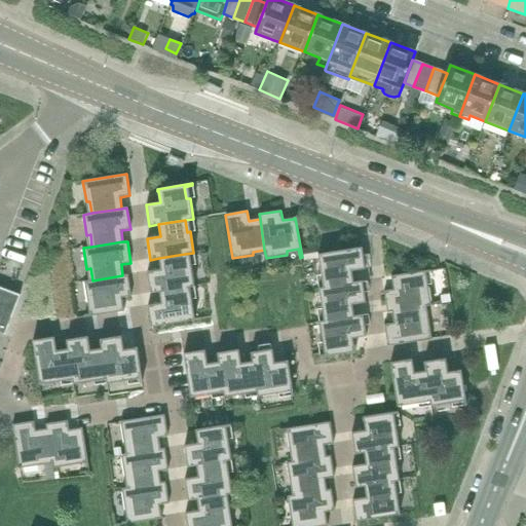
[(351,271),(365,269),(362,248),(317,254),(321,275),(325,274),(327,287),(353,283),(351,271)]
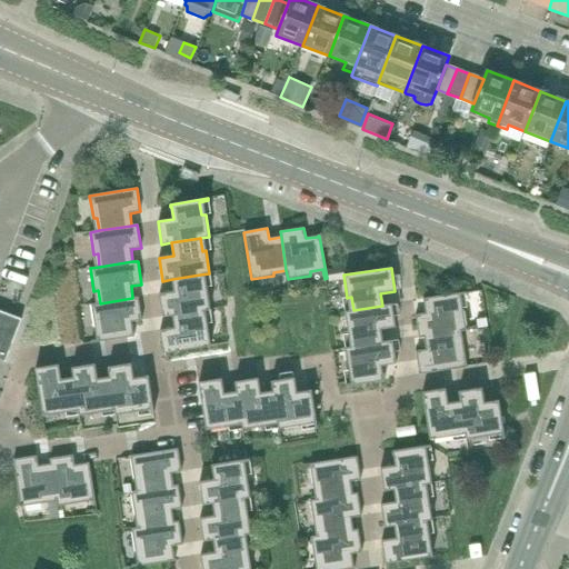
[(207,287),(202,288),(200,275),(172,279),(175,291),(159,293),(162,317),(172,316),(201,311),(210,310),(207,287)]
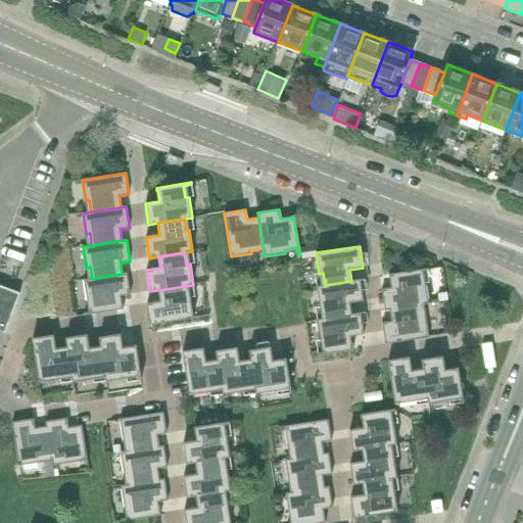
[(420,272),(428,270),(427,269),(388,275),(388,277),(389,277),(391,288),(381,290),(385,311),(390,311),(421,304),(429,303),(426,283),(422,283),(420,272)]
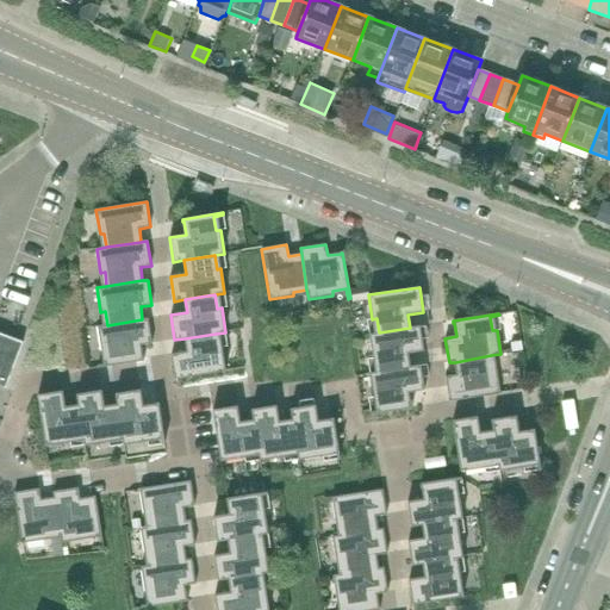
[(141,346),(153,343),(148,318),(142,319),(107,325),(98,327),(101,350),(106,350),(107,365),(98,366),(99,368),(144,361),(143,359),(141,346)]
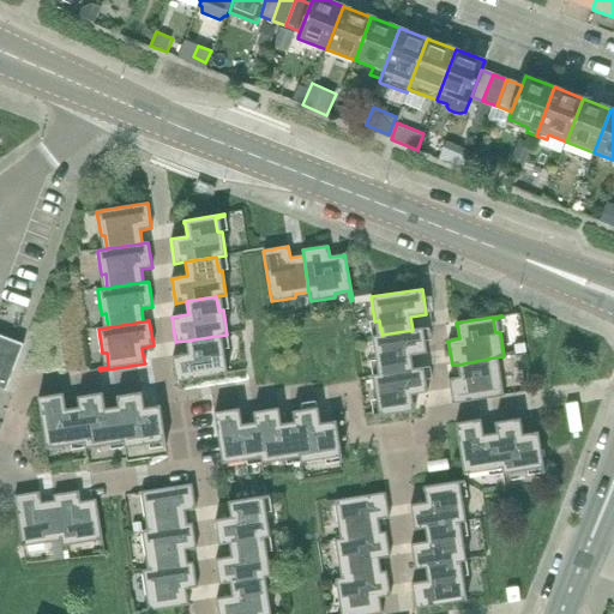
[(410,356),(427,353),(422,327),(413,330),(381,335),(372,336),(375,360),(380,360),(383,374),(413,369),(410,356)]
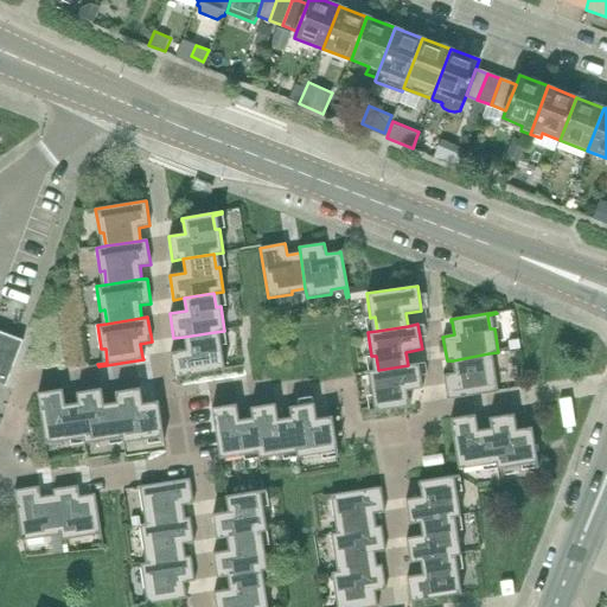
[(0,383),(5,385),(5,387),(6,387),(24,340),(0,331),(0,383)]
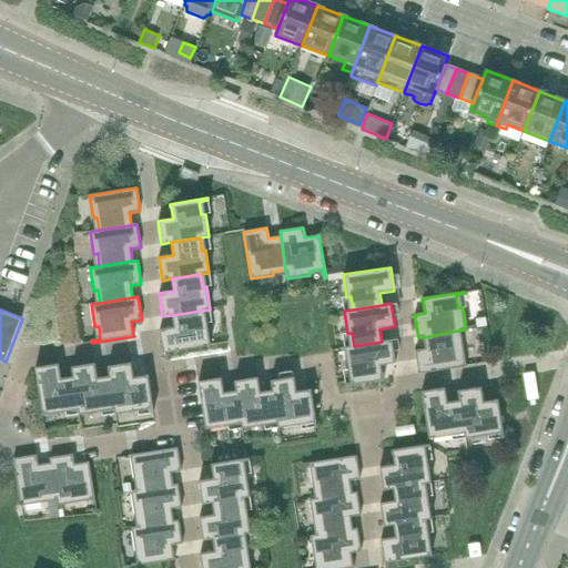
[(206,323),(203,324),(201,311),(172,315),(174,327),(160,330),(163,353),(211,345),(206,323)]
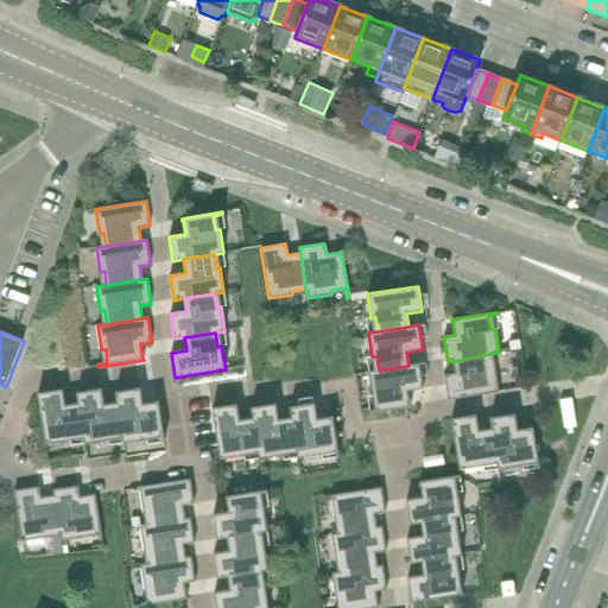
[(496,367),(492,368),(489,354),(454,361),(455,374),(444,375),(448,400),(500,392),(496,367)]
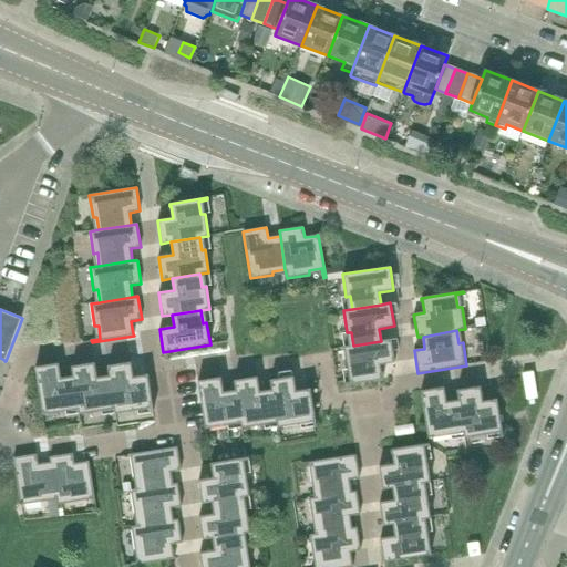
[(380,364),(394,362),(391,339),(381,341),(353,346),(343,347),(348,369),(351,369),(353,381),(344,383),(344,385),(383,379),(382,377),(380,364)]
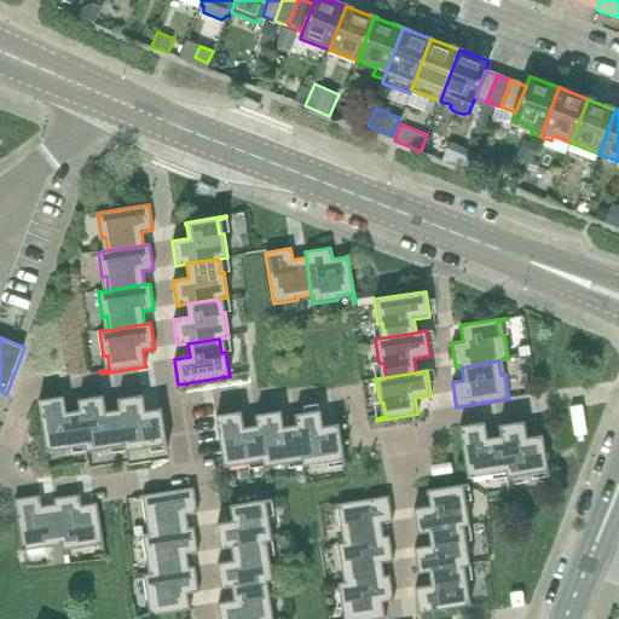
[(158,410),(145,412),(143,395),(117,400),(120,411),(125,441),(126,451),(150,447),(150,443),(165,440),(166,450),(168,451),(161,409),(158,410)]
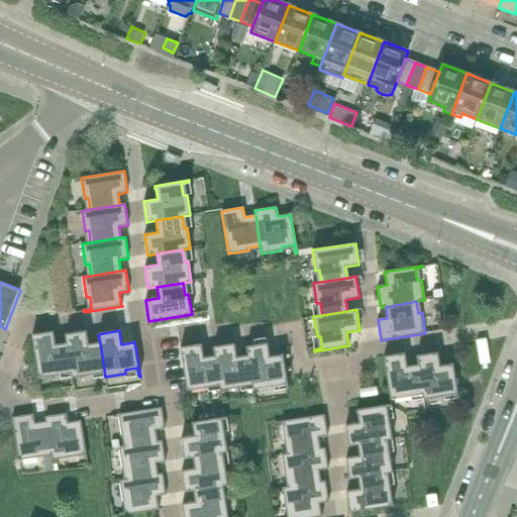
[(67,343),(56,345),(54,331),(32,335),(39,378),(60,375),(59,371),(71,369),(67,343)]
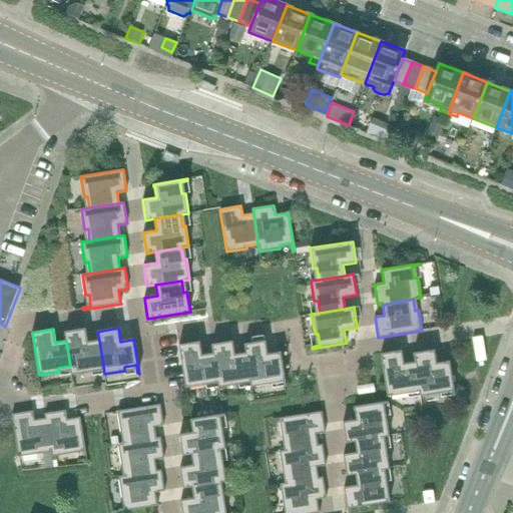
[(99,341),(87,342),(85,329),(64,332),(66,341),(70,366),(71,375),(92,371),(91,368),(103,366),(99,341)]
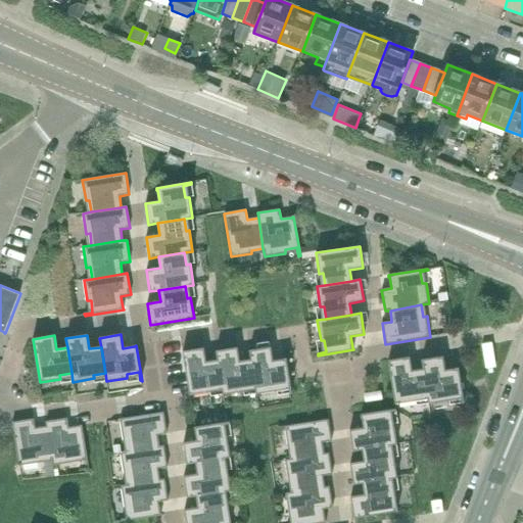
[(250,360),(239,362),(237,347),(216,351),(218,361),(222,386),(223,394),(243,391),(243,387),(254,386),(250,360)]
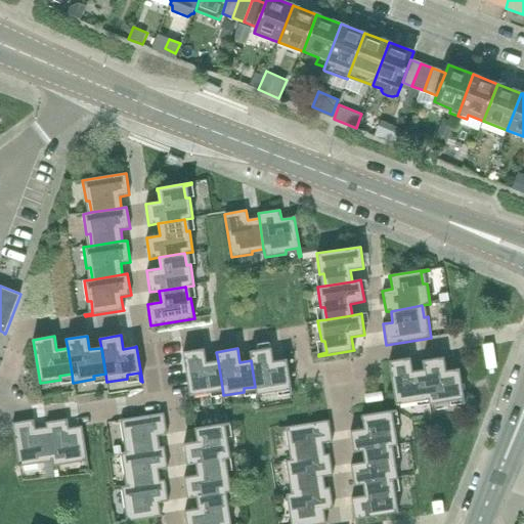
[(285,360),(273,362),(271,348),(250,351),(251,360),(255,387),(257,395),(277,391),(276,388),(289,386),(291,394),(292,394),(287,359),(285,359),(285,360)]
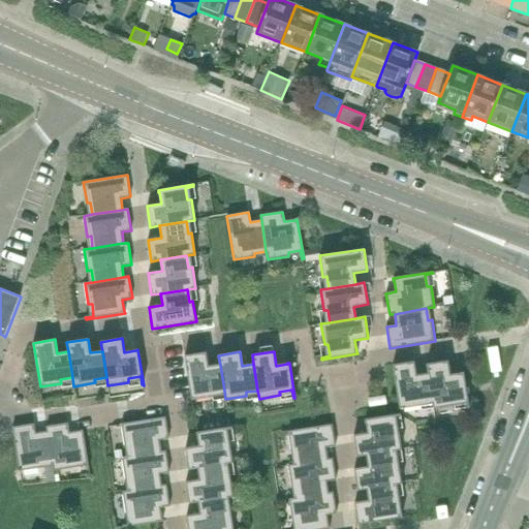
[(220,365),(208,367),(206,352),(184,355),(191,400),(213,397),(212,393),(224,391),(220,365)]
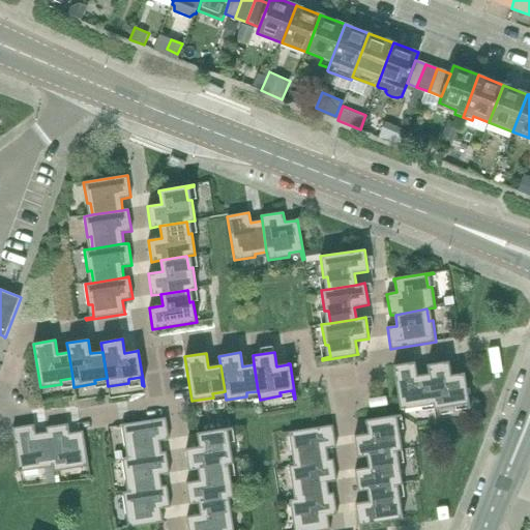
[(462,374),(450,376),(448,361),(427,365),(429,374),(433,401),(434,409),(454,406),(454,402),(467,401),(468,409),(470,408),(467,391),(464,373),(462,373),(462,374)]
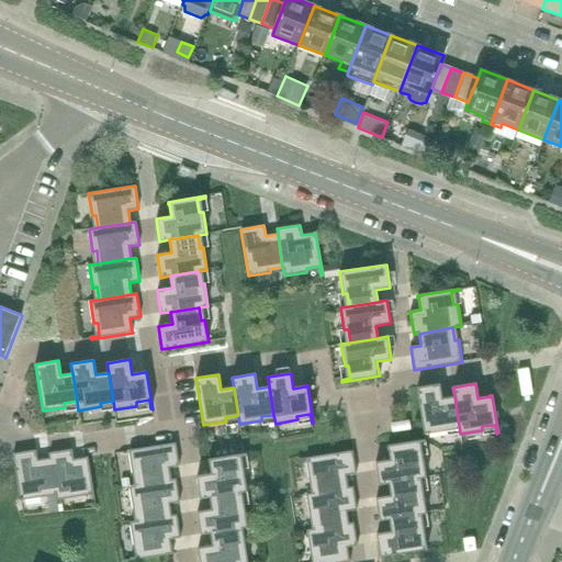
[(454,396),(442,398),(440,384),(417,388),(424,435),(447,430),(446,427),(459,425),(454,396)]
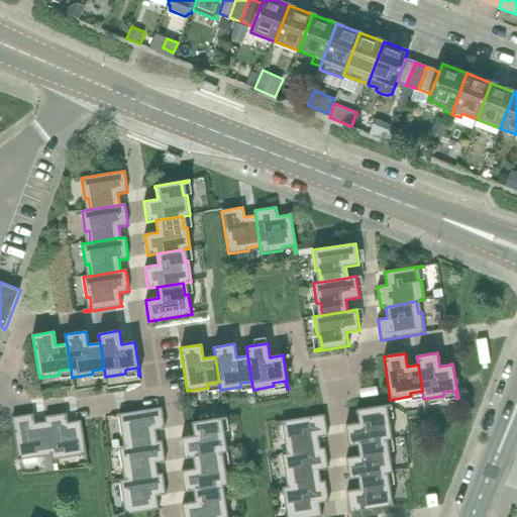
[(383,407),(392,406),(391,404),(356,410),(356,412),(357,412),(358,423),(345,425),(348,446),(357,444),(384,440),(392,439),(388,418),(385,419),(383,407)]
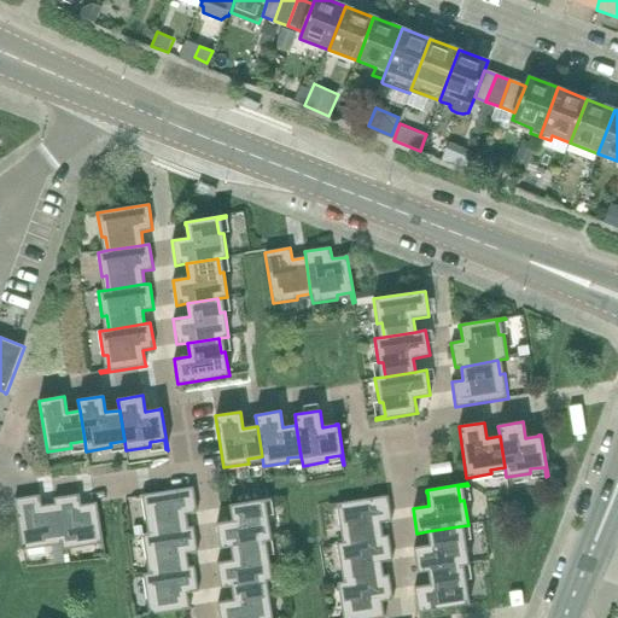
[(186,514),(197,513),(193,488),(141,496),(145,520),(150,519),(152,534),(187,528),(186,514)]
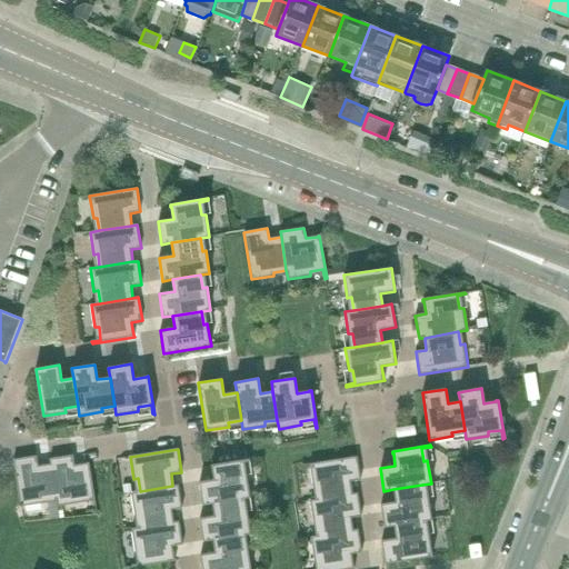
[(50,465),(38,467),(37,456),(13,460),(21,507),(43,503),(42,499),(56,498),(50,465)]
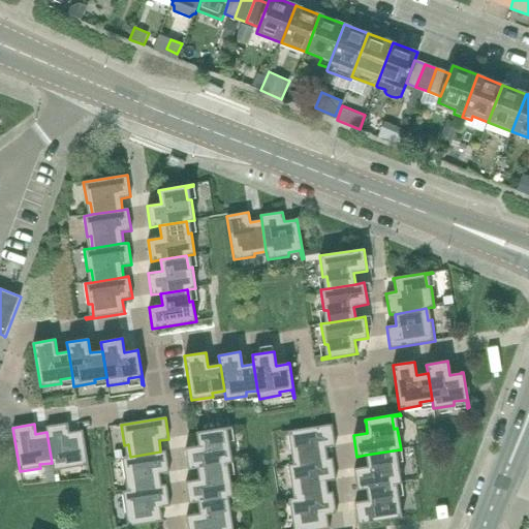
[(81,431),(69,433),(68,424),(47,427),(47,432),(52,463),(53,471),(74,467),(73,464),(86,462),(87,470),(89,470),(83,430),(81,431)]
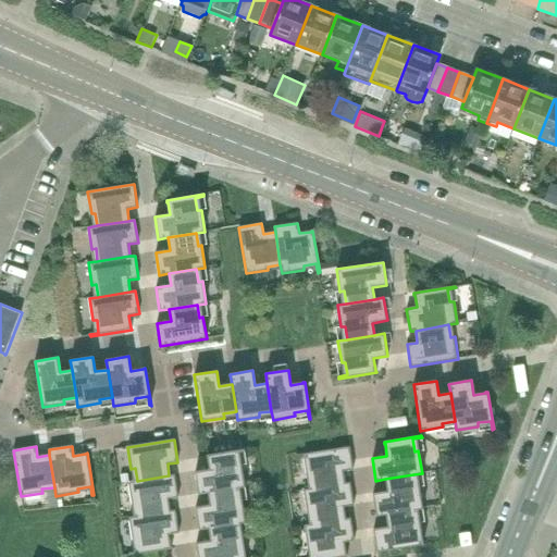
[(343,471),(353,470),(349,447),(302,454),(307,477),(310,475),(312,489),(345,483),(343,471)]
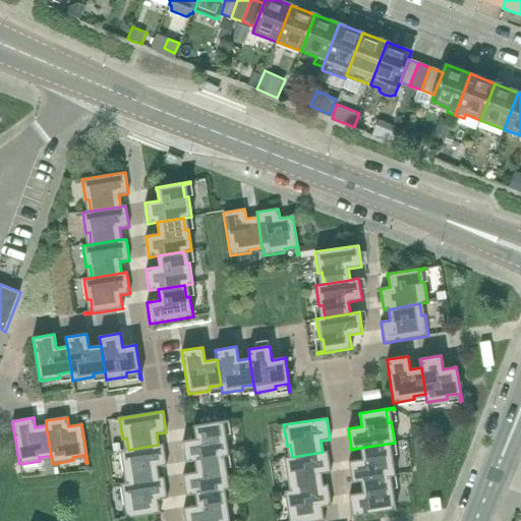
[(222,423),(229,422),(229,420),(193,425),(193,427),(194,427),(196,439),(182,441),(185,462),(194,461),(230,456),(227,435),(224,436),(222,423)]
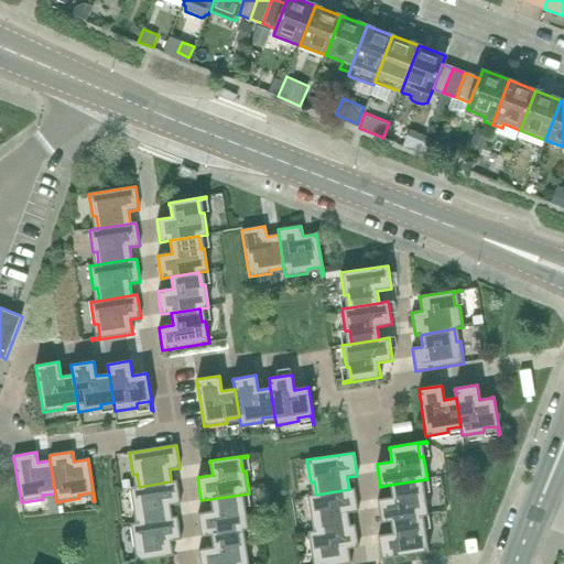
[(176,480),(171,481),(139,487),(129,488),(133,510),(137,510),(139,523),(172,518),(170,506),(181,503),(176,480)]
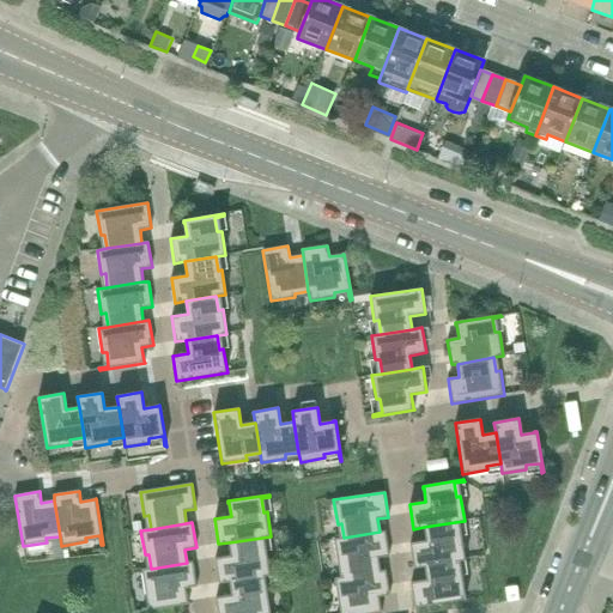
[(455,522),(424,527),(426,540),(410,542),(414,569),(425,566),(455,562),(465,559),(461,535),(456,536),(455,522)]
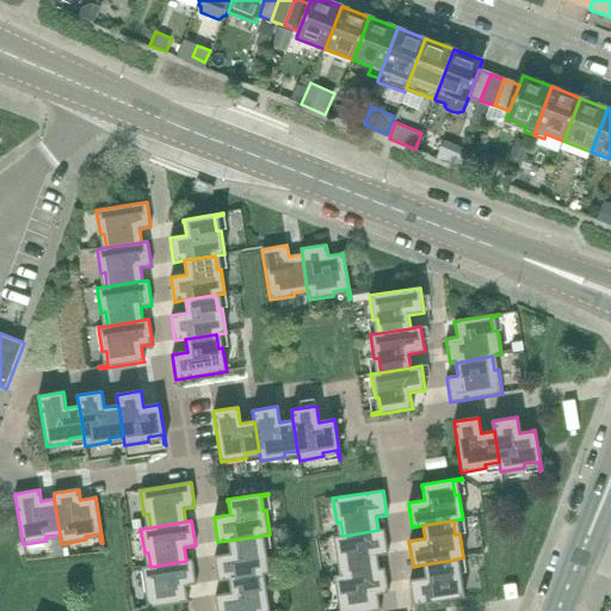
[(376,556),(388,554),(384,530),(378,530),(343,536),(333,537),(337,561),(341,561),(343,574),(378,569),(376,556)]
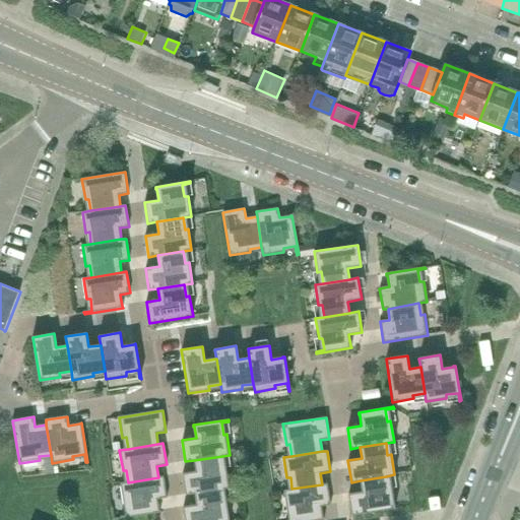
[(226,467),(223,467),(221,456),(194,460),(196,471),(183,473),(186,495),(195,494),(221,489),(230,488),(226,467)]
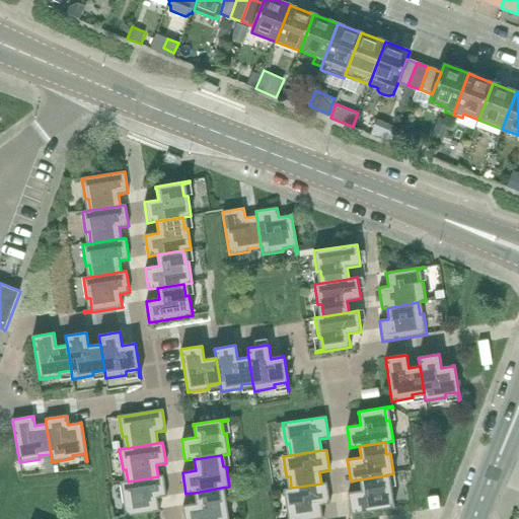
[(163,475),(158,476),(128,482),(120,483),(123,503),(127,503),(129,514),(121,516),(121,518),(159,511),(159,509),(158,510),(156,499),(166,497),(163,475)]
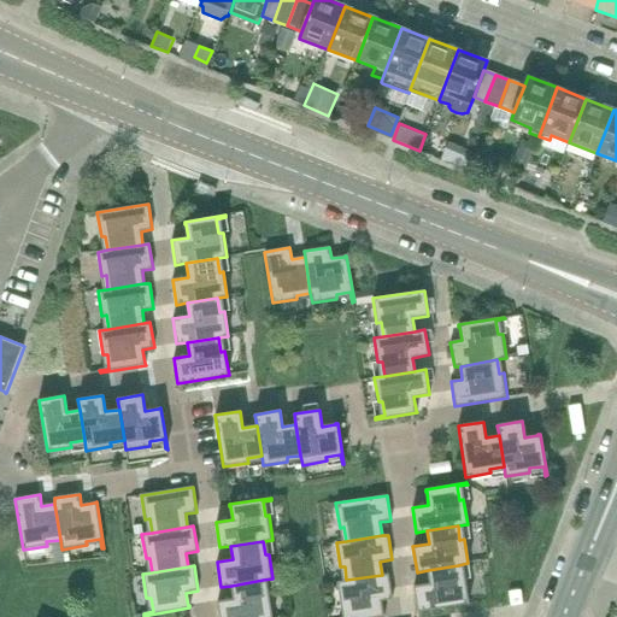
[(458,565),(428,570),(430,583),(413,586),(417,611),(469,603),(465,579),(460,580),(458,565)]
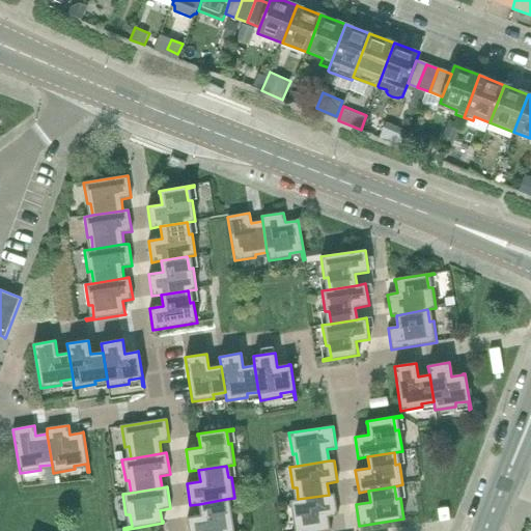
[(328,518),(337,515),(334,494),(329,495),(298,499),(289,501),(292,522),(297,521),(298,530),(329,530),(331,530),(330,529),(328,518)]
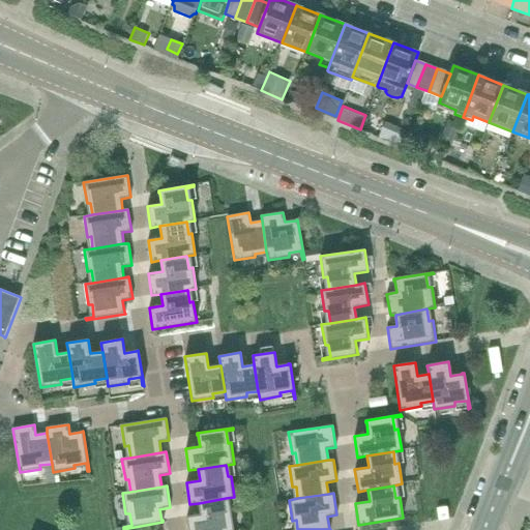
[(233,529),(231,510),(228,510),(226,498),(199,503),(201,514),(186,517),(188,529),(233,529)]
